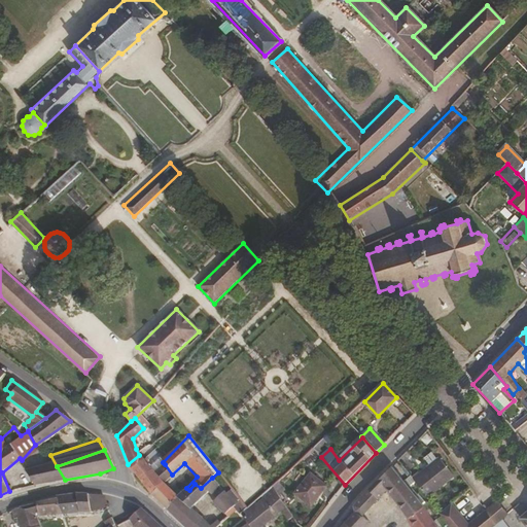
[(309,467),(320,457),(314,450),(303,460),(309,467)]
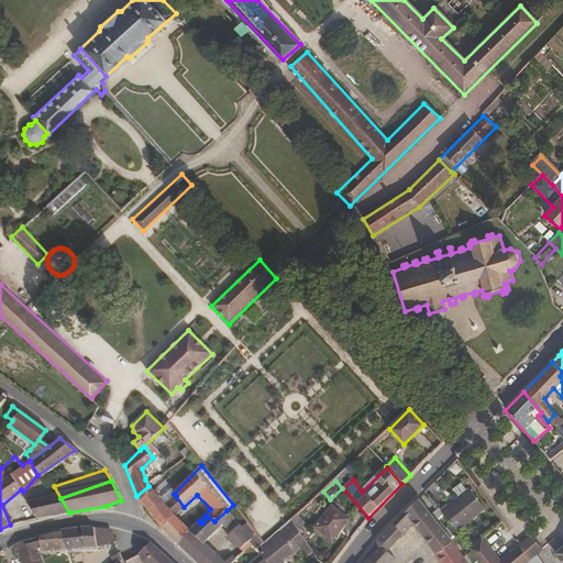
[(141,503),(154,490),(152,490),(148,486),(136,496),(141,503)]
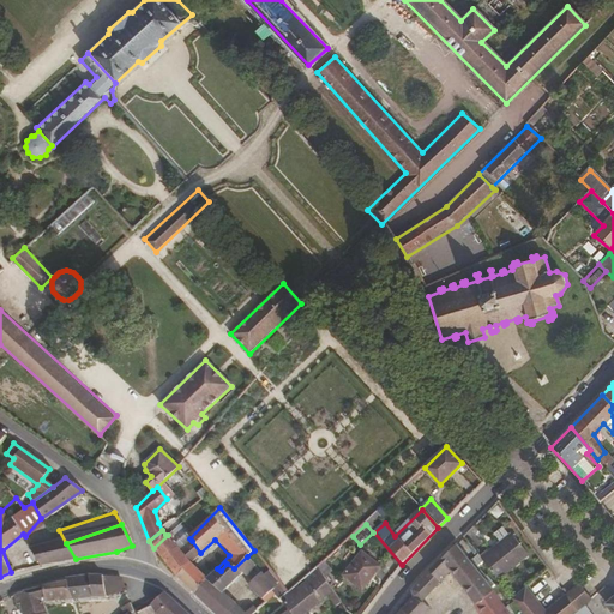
[(200,553),(192,541),(184,549),(173,534),(168,535),(154,548),(176,578),(190,565),(200,553)]
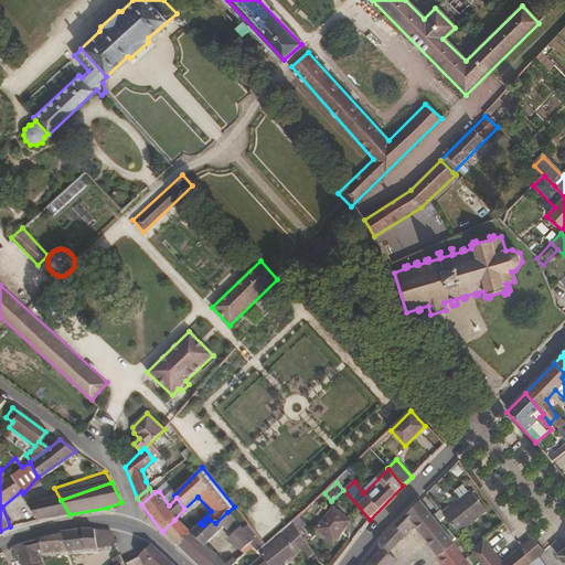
[(484,511),(469,492),(441,514),(457,533),(484,511)]
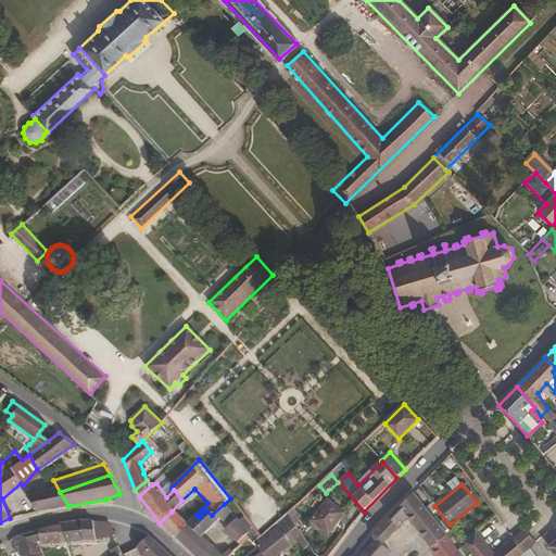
[(68,506),(60,492),(27,495),(36,512),(68,506)]
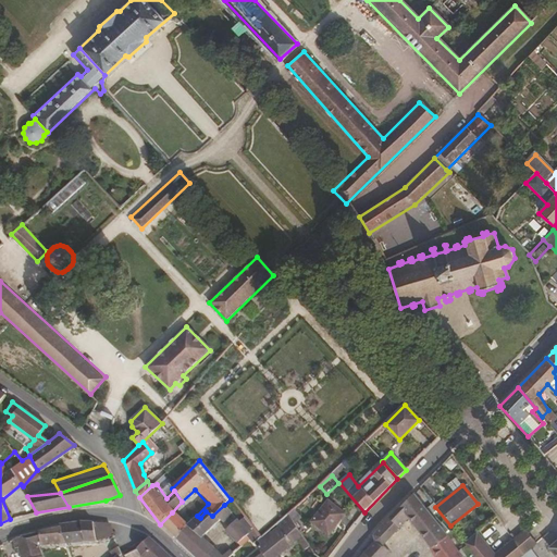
[(459,556),(453,547),(442,531),(413,493),(382,524),(374,535),(374,541),(360,556),(383,556),(388,552),(384,547),(408,519),(421,534),(430,546),(436,556),(459,556)]
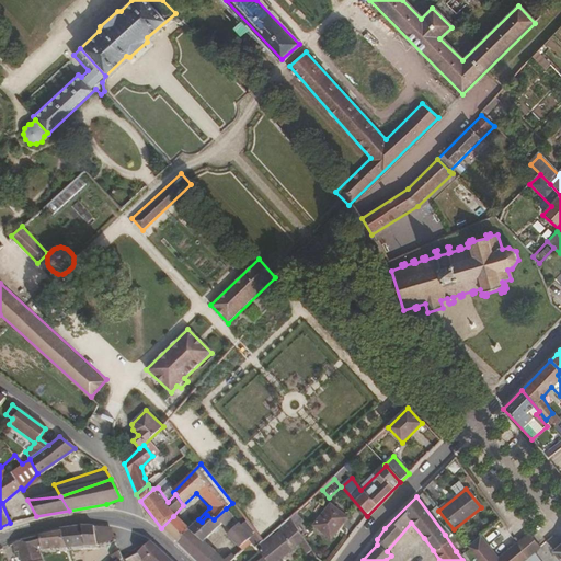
[(331,540),(347,519),(331,505),(315,526),(331,540)]
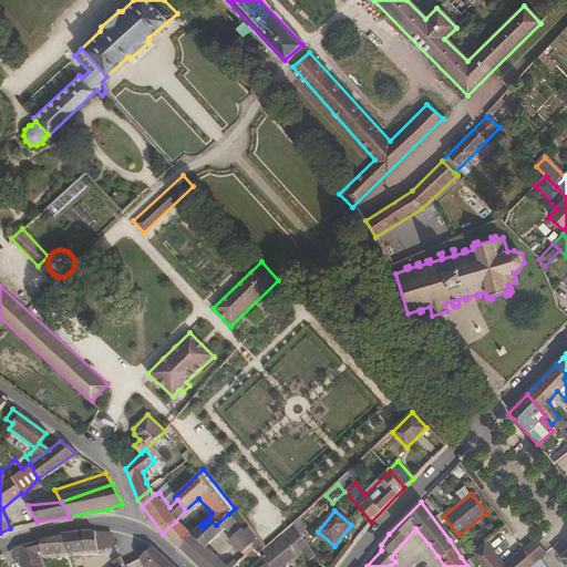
[(205,548),(222,528),(226,531),(235,523),(228,514),(216,525),(209,521),(204,527),(200,525),(191,537),(179,549),(198,566),(225,566),(220,562),(205,548)]
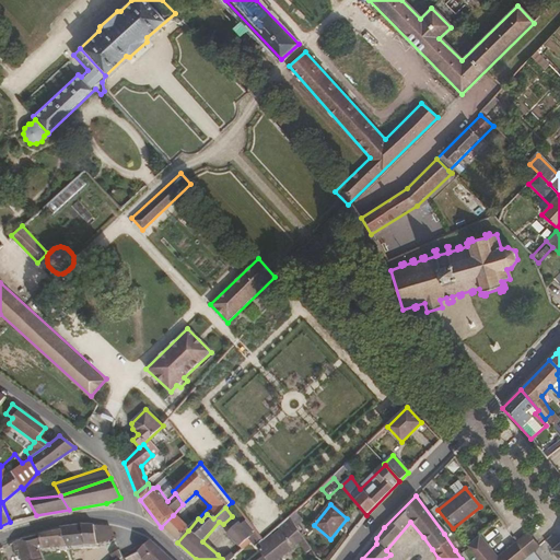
[(303,522),(296,512),(290,517),(296,527),(303,522)]
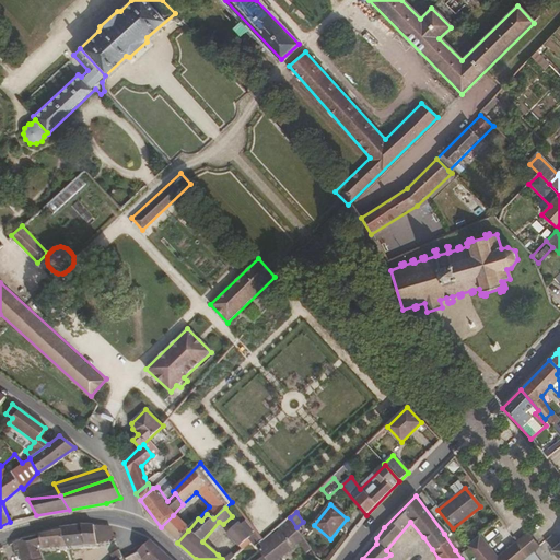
[(188,531),(173,515),(161,527),(177,543),(188,531)]
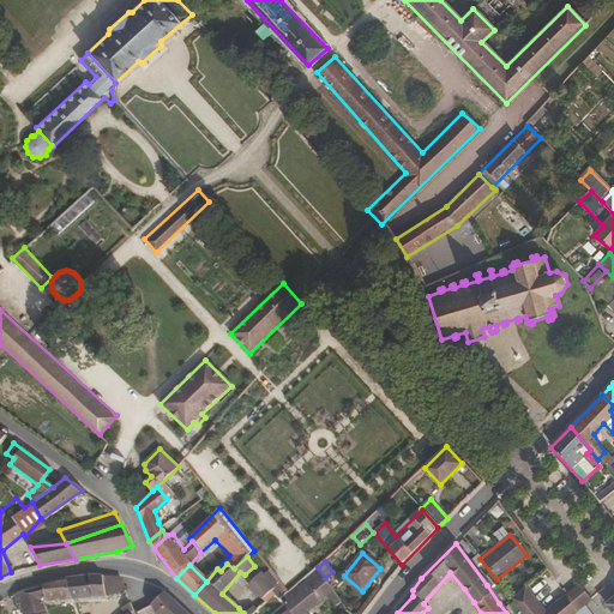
[(325,578),(318,567),(305,579),(308,585),(295,596),(292,591),(288,594),(282,600),(288,609),(292,613),(306,613),(327,599),(336,607),(342,603),(325,578)]
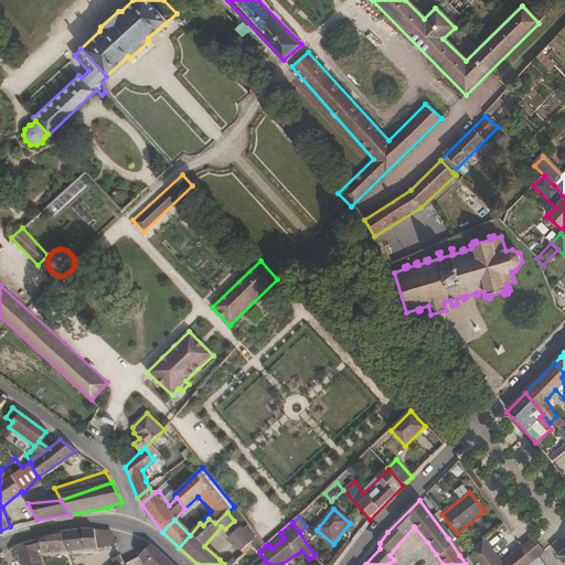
[(252,543),(258,537),(248,525),(242,531),(240,528),(227,539),(241,553),(252,543)]
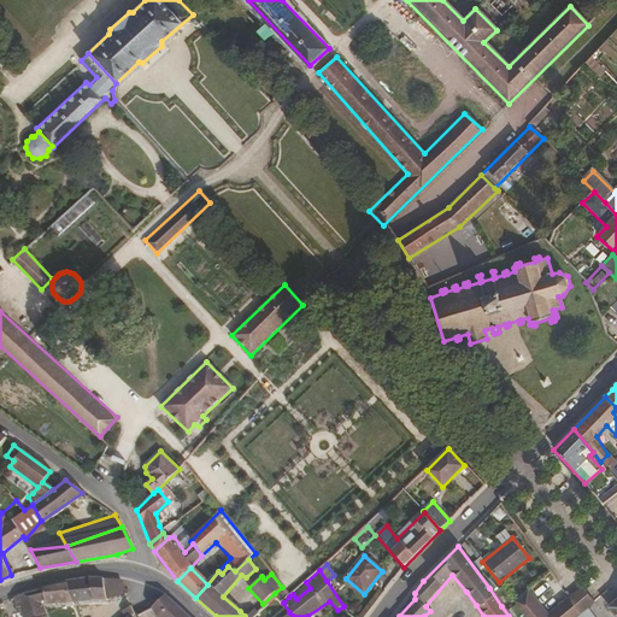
[(105,600),(103,579),(92,579),(65,582),(65,585),(42,591),(46,605),(93,597),(105,600)]
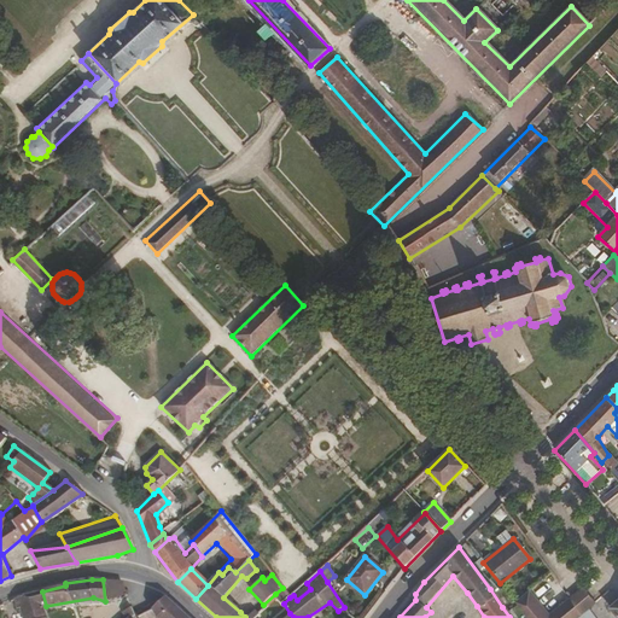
[(126,596),(120,581),(103,579),(105,601),(126,596)]
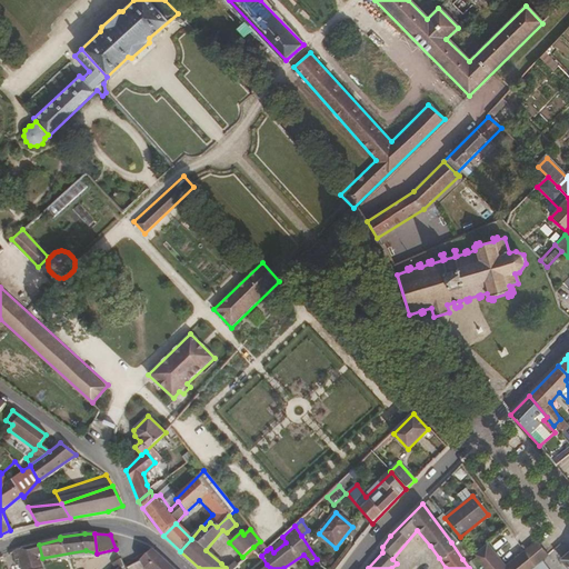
[(273,552),(286,542),(282,537),(270,548),(273,552)]
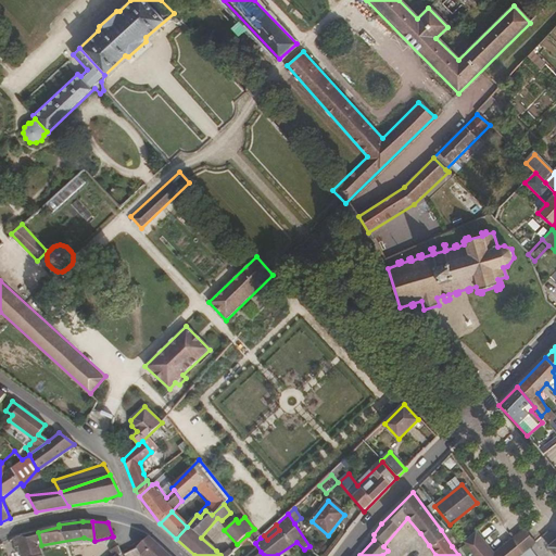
[(535,543),(523,528),(513,538),(525,553),(529,548),(535,543)]
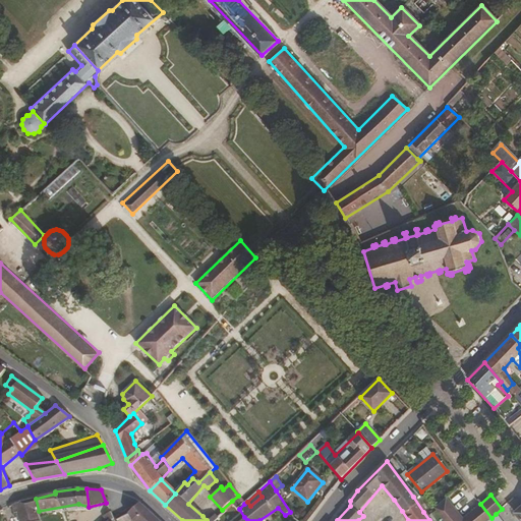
[(244,504),(238,496),(232,501),(239,509),(244,504)]
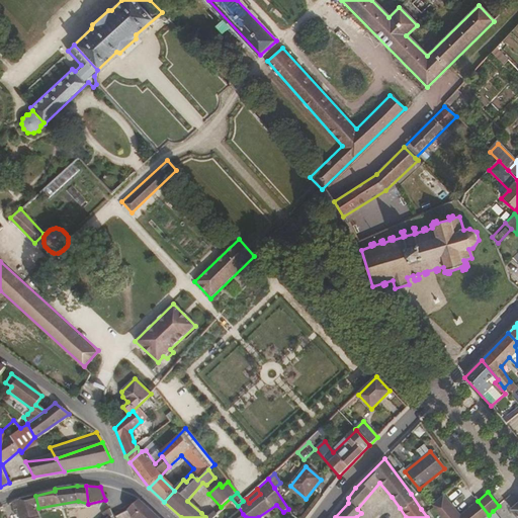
[(38,508),(35,496),(15,500),(11,502),(13,510),(17,510),(19,517),(37,517),(34,508),(38,508)]
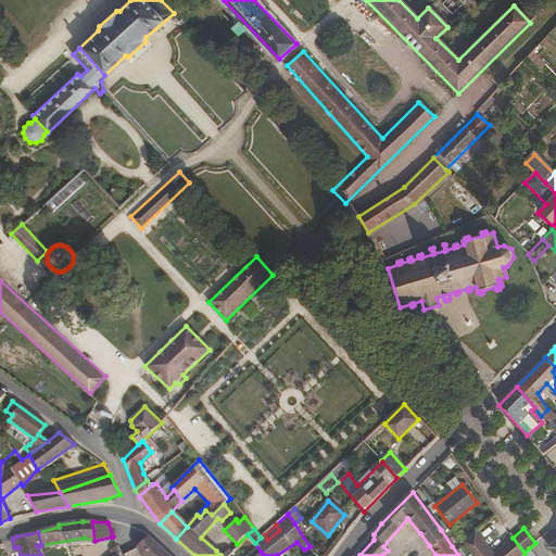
[(527,555),(525,553),(513,538),(493,553),(476,532),(463,542),(471,555),(527,555)]
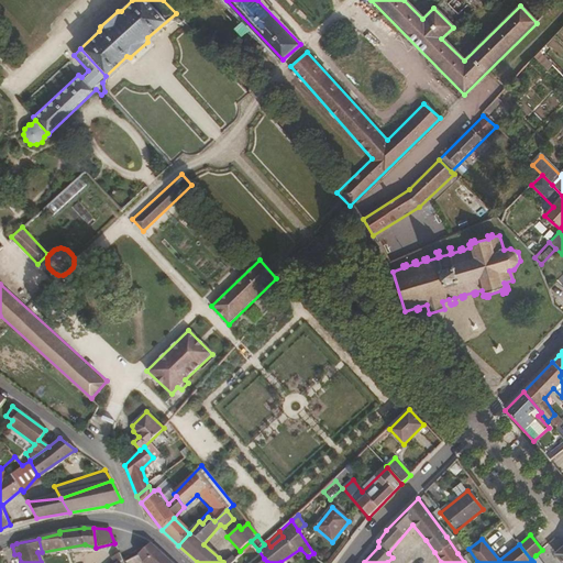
[(172,562),(150,543),(138,554),(142,562),(143,562),(172,562)]
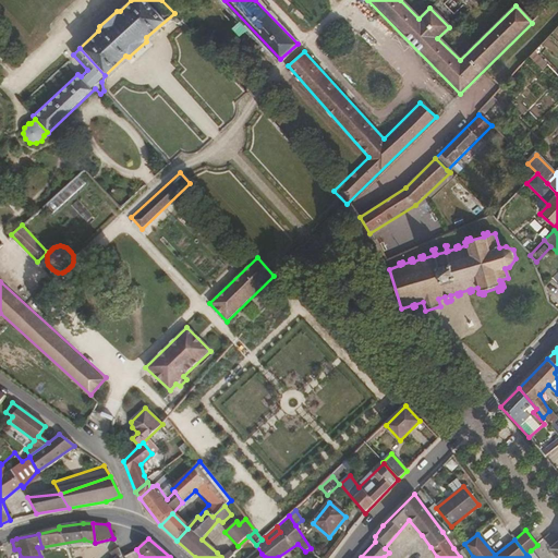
[(557,557),(557,542),(550,549),(557,557),(536,557),(531,550),(526,555),(529,557),(557,557)]
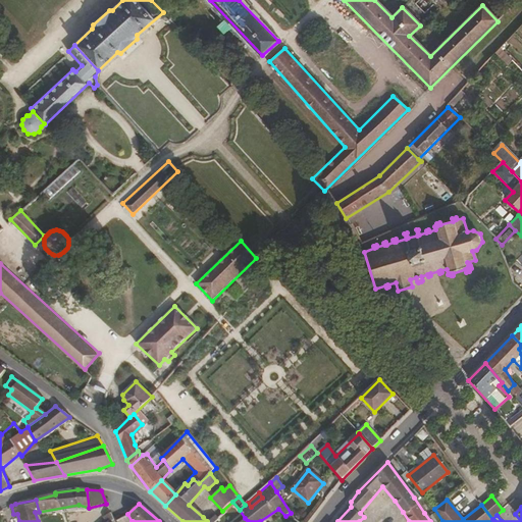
[(111,521),(111,520),(112,520),(109,512),(102,517),(104,521),(111,521)]
